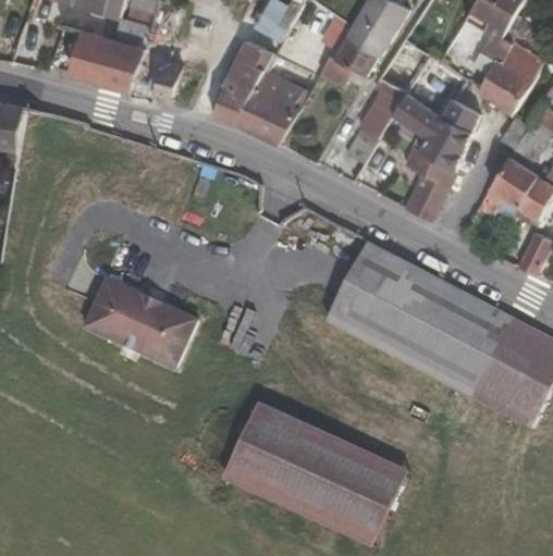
[(152,11),(155,0),(139,0),(137,8),(152,11)]
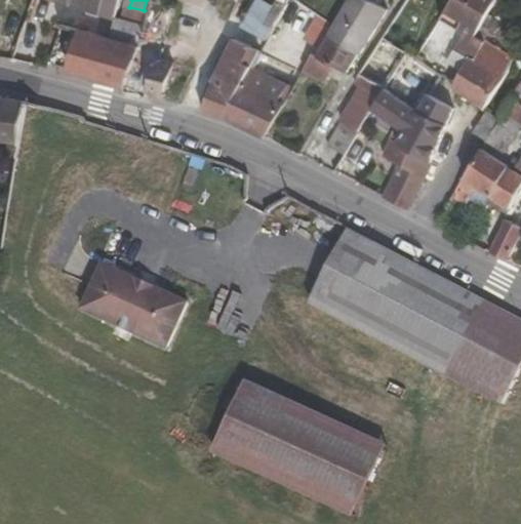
[(345,0),(314,51),(311,48),(304,61),(321,71),(328,58),(345,68),(356,49),(358,50),(384,8),(369,0),(345,0)]
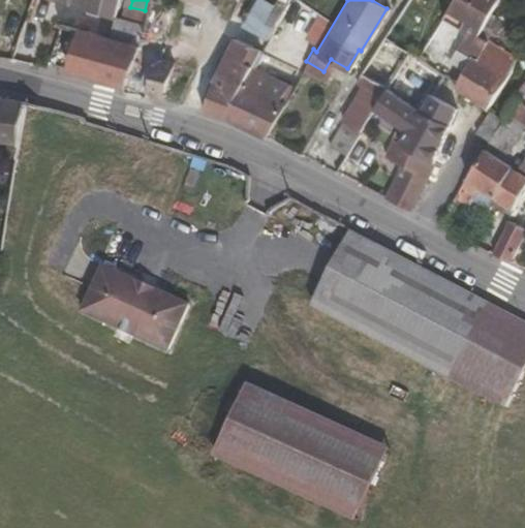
[(82,1),(80,7),(96,11),(97,6),(82,1)]
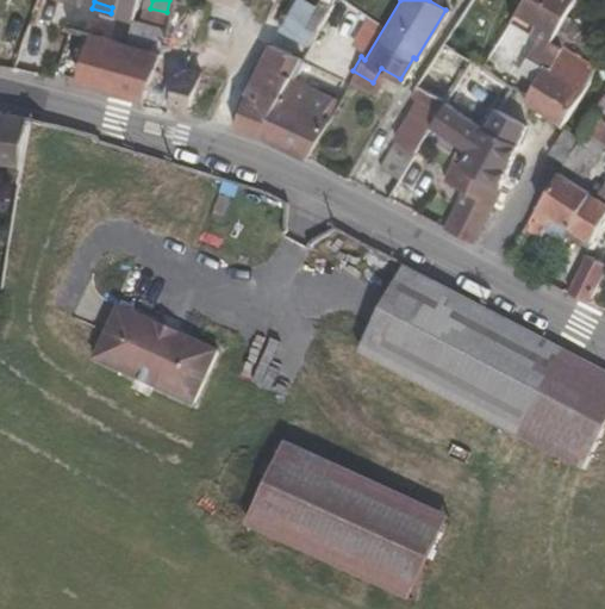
[(162,29),(128,19),(120,43),(155,53),(162,29)]
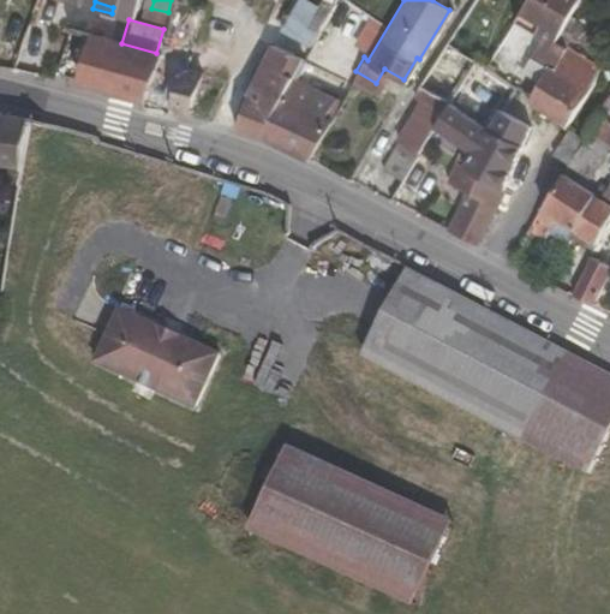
[(90,35),(76,79),(144,97),(156,53),(121,43),(90,35)]
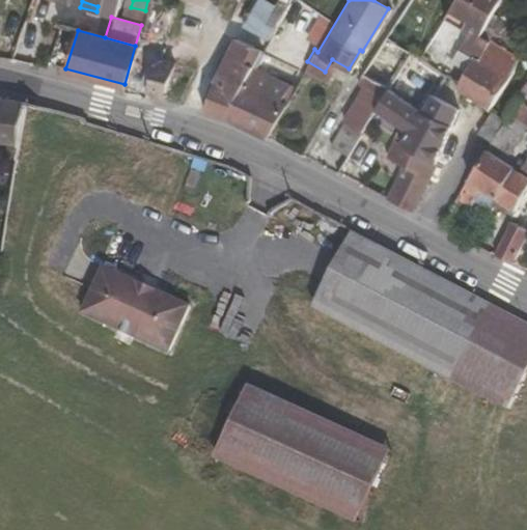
[(251,64),(259,50),(234,37),(215,78),(199,109),(223,117),(251,64)]
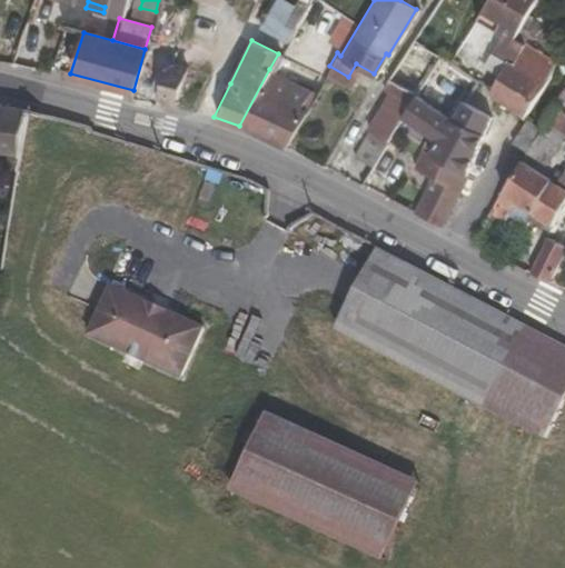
[(522,45),(515,41),(505,60),(512,63),(522,45)]
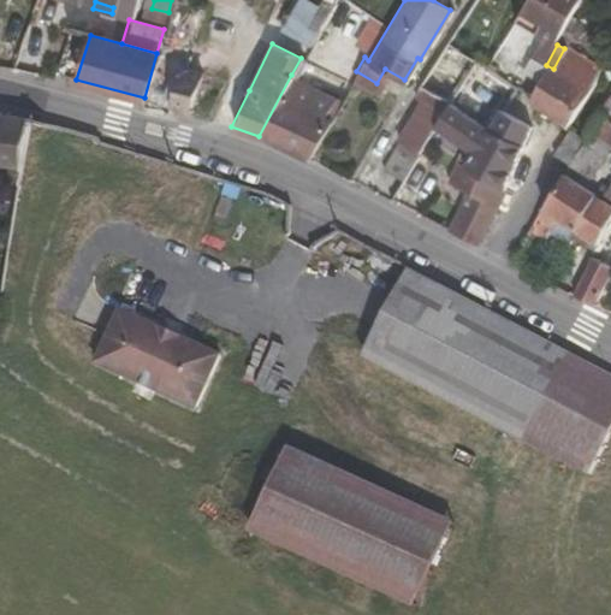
[(553,69),(546,65),(528,101),(564,123),(589,83),(597,64),(564,48),(553,69)]
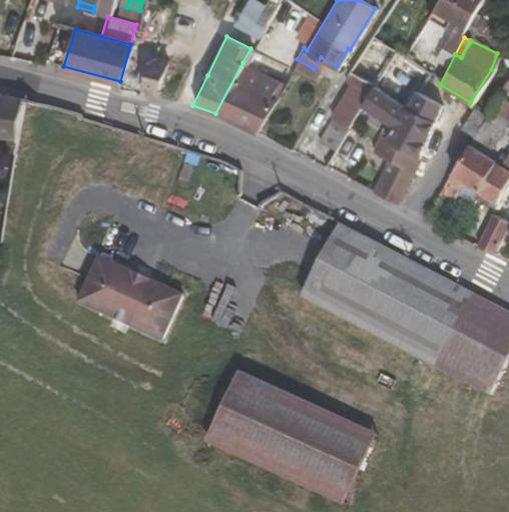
[(148,56),(152,57),(154,50),(130,44),(120,81),(119,86),(139,92),(148,56)]
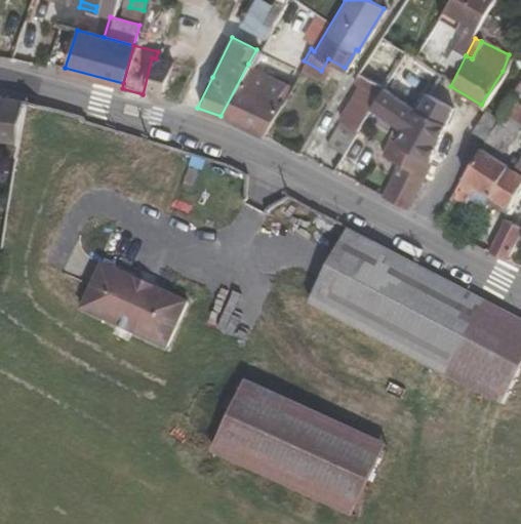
[(143,94),(157,97),(171,63),(156,58),(152,57),(143,94)]
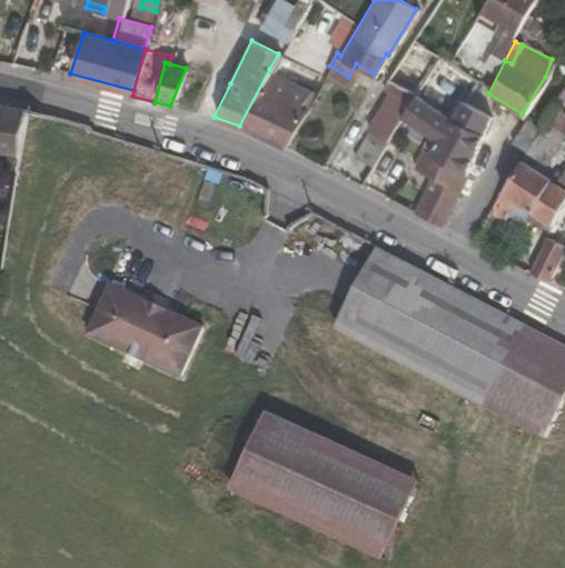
[(239,126),(284,148),(315,91),(269,69),(239,126)]
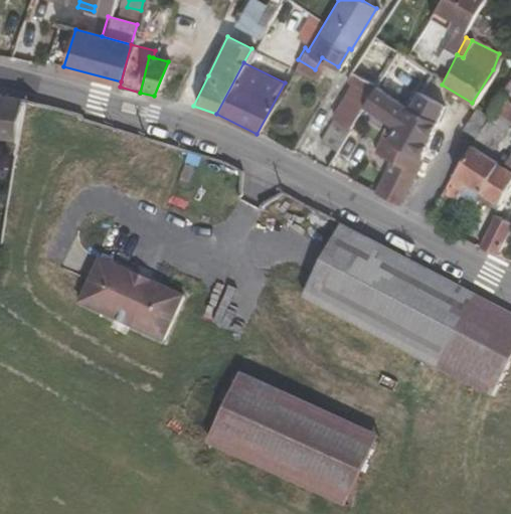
[(343,88),(347,90),(330,117),(332,118),(319,142),(335,151),(362,105),(374,86),(350,72),(343,88)]
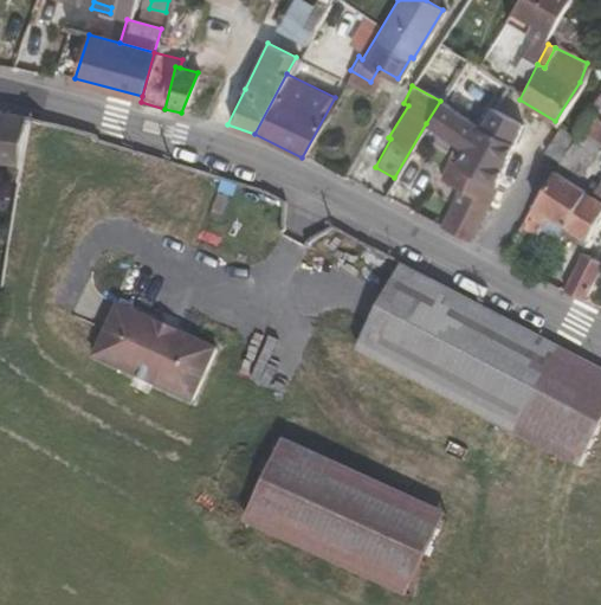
[(600,118),(587,110),(575,128),(600,143),(600,118)]
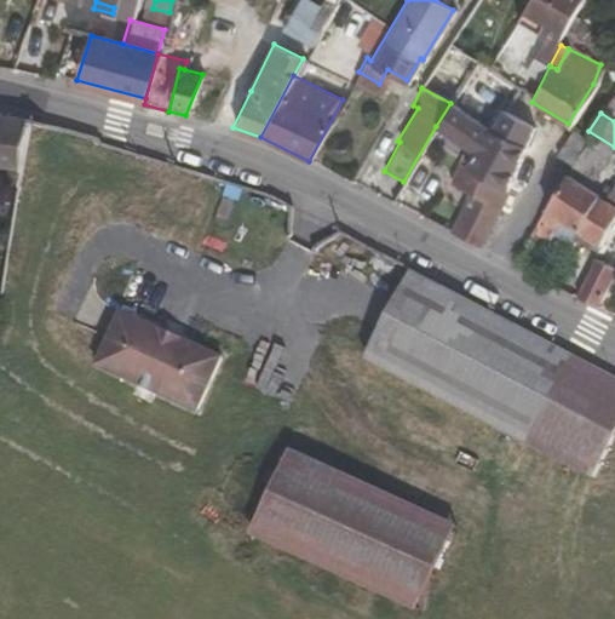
[(0,170),(9,171),(6,181),(17,183),(18,175),(27,122),(0,119),(0,170)]
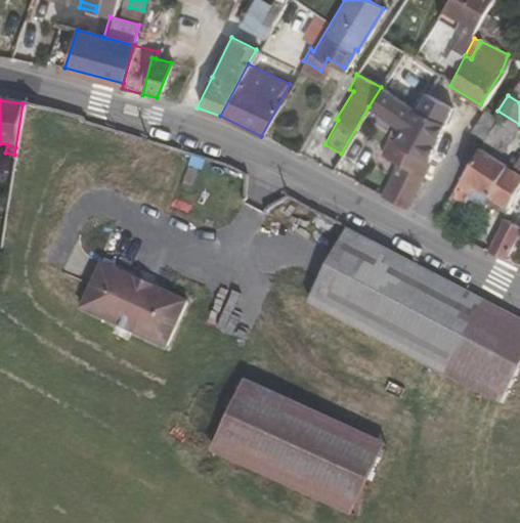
[(414,109),(401,130),(396,140),(400,142),(405,144),(428,158),(442,123),(414,109)]
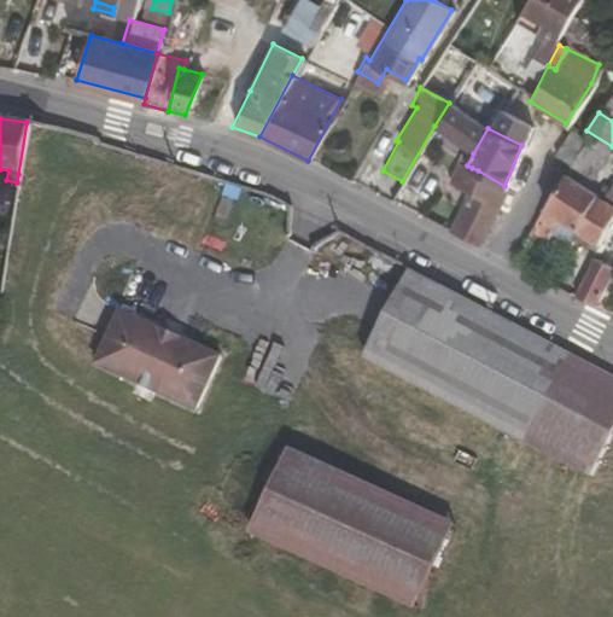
[(478,170),(472,168),(455,161),(445,181),(468,191),(478,170)]
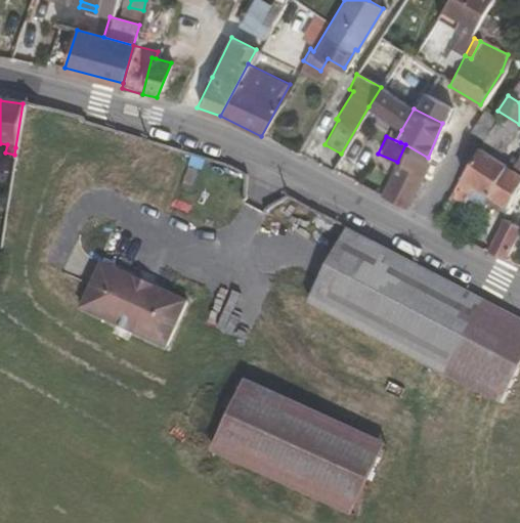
[(428,158),(405,144),(397,162),(382,197),(403,208),(428,158)]
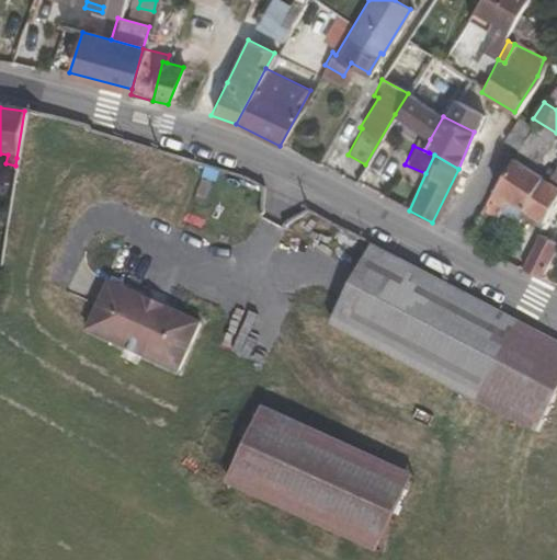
[(500,205),(508,191),(525,201),(538,172),(511,156),(486,196),(500,205)]
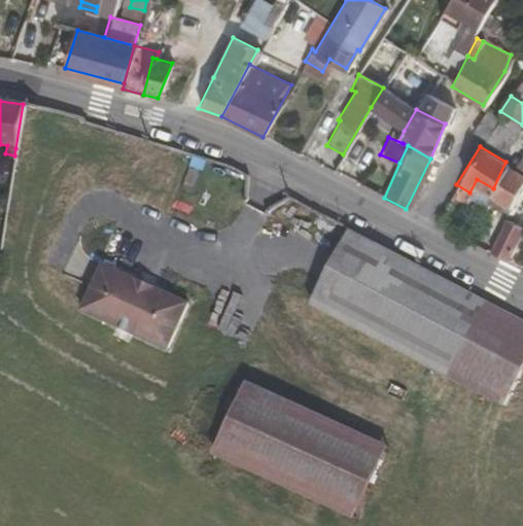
[(522,151),(521,151),(512,166),(506,162),(493,188),(488,200),(508,208),(522,178),(522,151)]
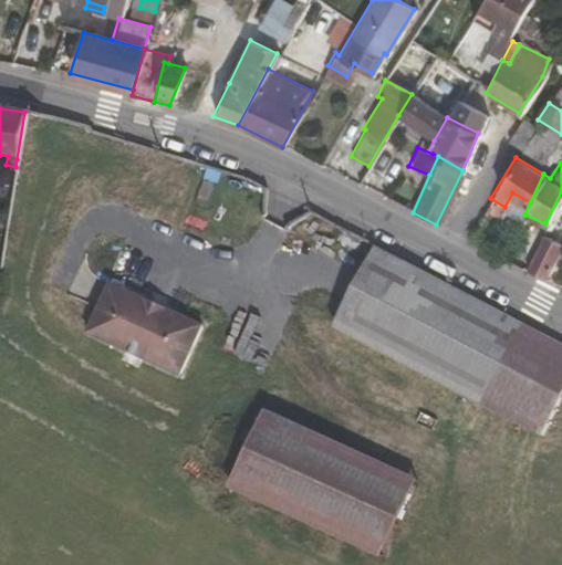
[(530,202),(512,192),(505,207),(523,217),(524,215),(530,202)]
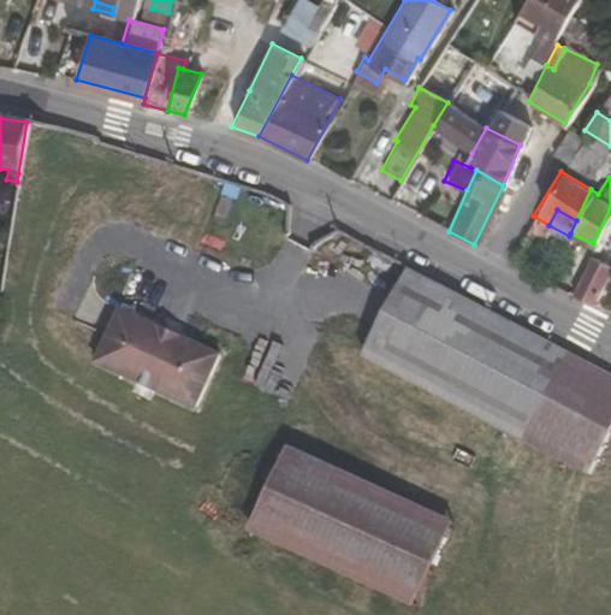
[(570,295),(589,305),(610,266),(591,256),(570,295)]
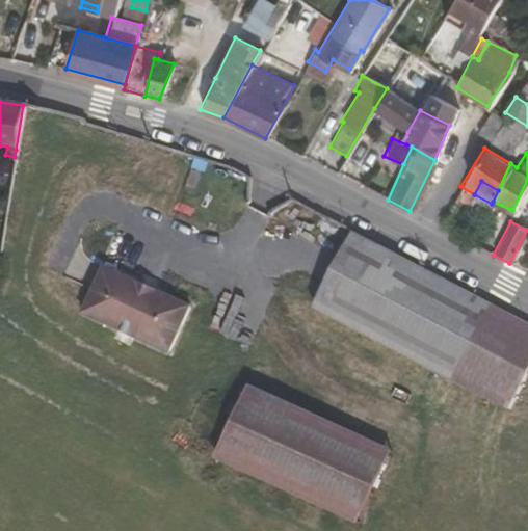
[(311,308),(506,408),(527,368),(527,321),(352,231),(311,308)]
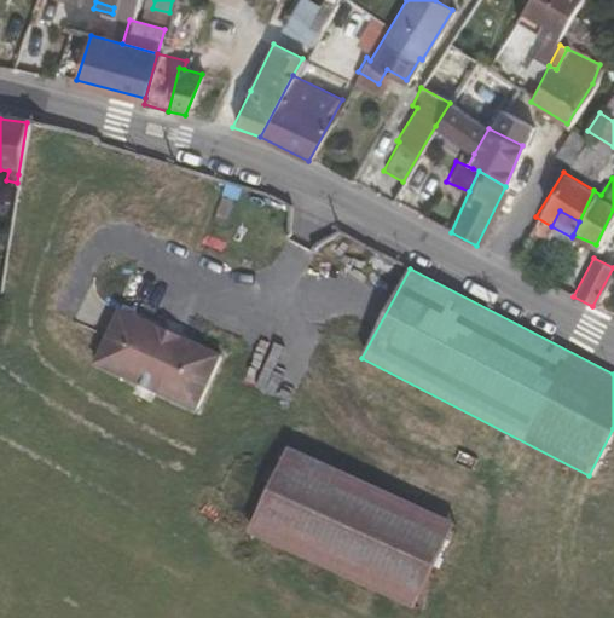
[(193,414),(218,358),(115,315),(91,370),(193,414)]
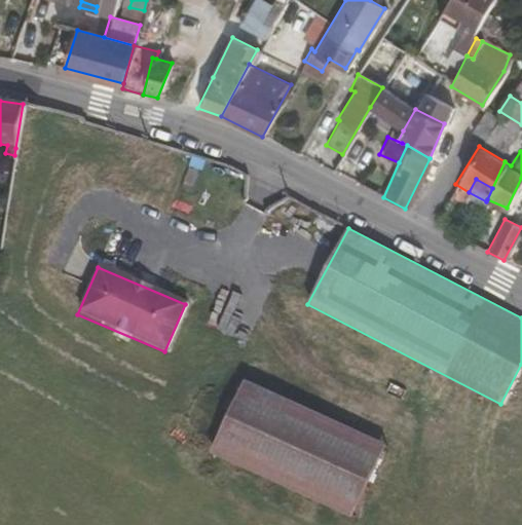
[(338,512),(371,444),(241,384),(209,453),(338,512)]
